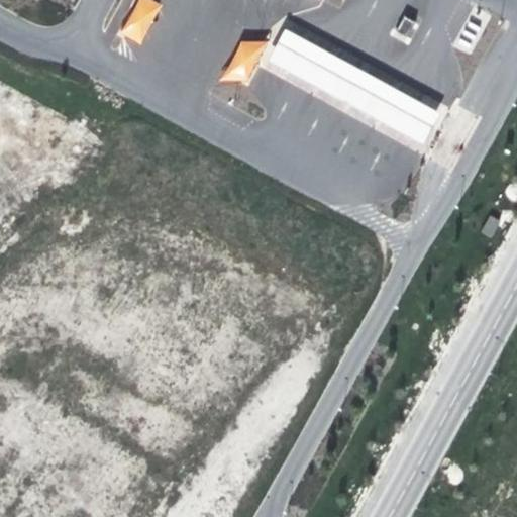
[(138,56),(161,2),(154,0),(133,0),(115,46),(138,56)]
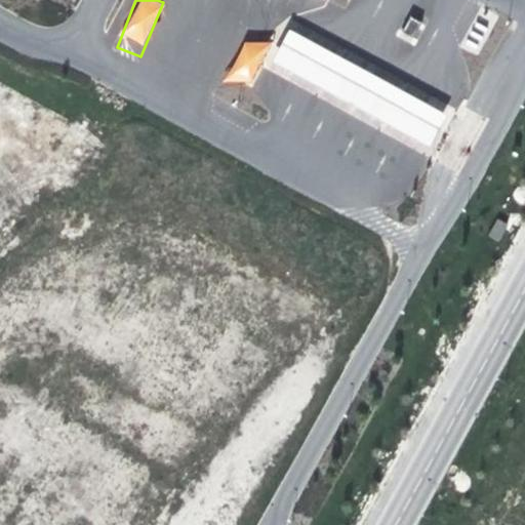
[(402,33),(413,39),(421,23),(410,16),(402,33)]
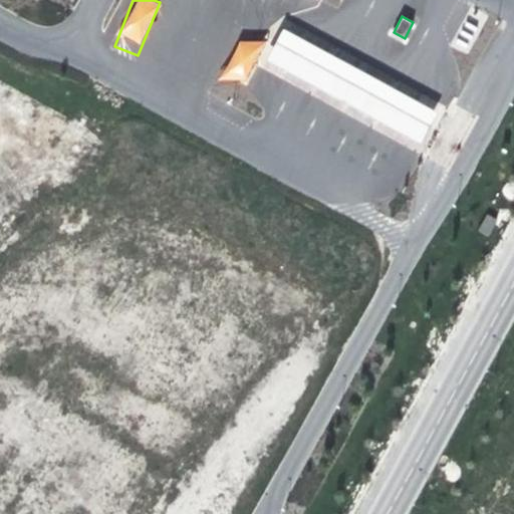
[(439,113),(283,30),(266,60),(423,144),(439,113)]
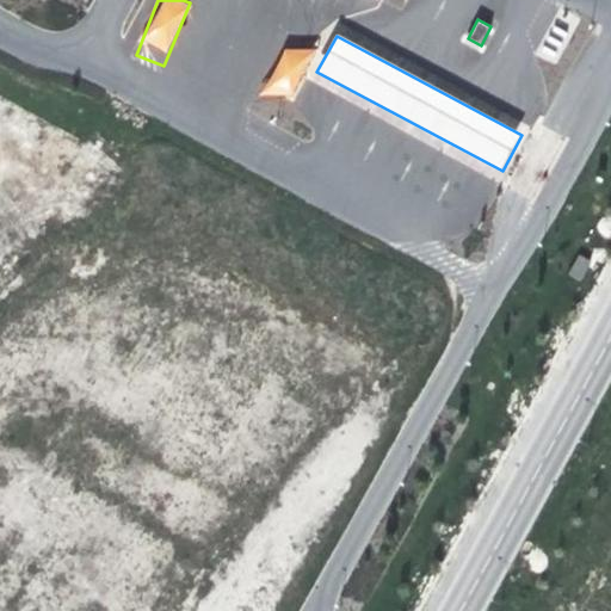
[(477,50),(481,45),(468,38),(464,43),(477,50)]
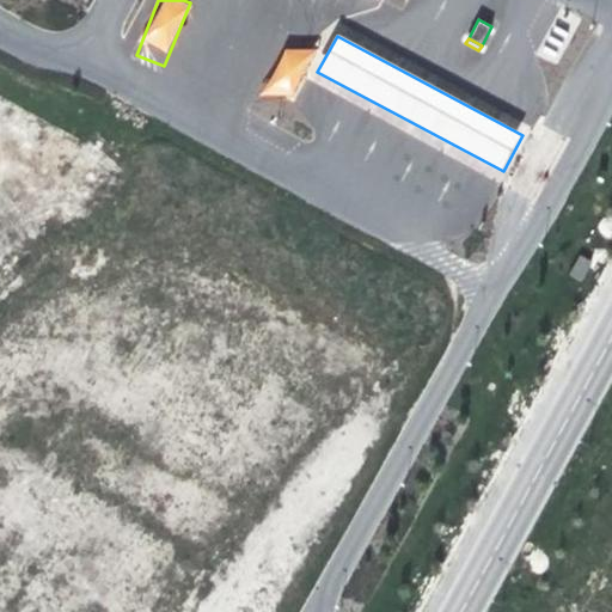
[(285,40),(265,92),(295,103),(314,49),(285,40)]
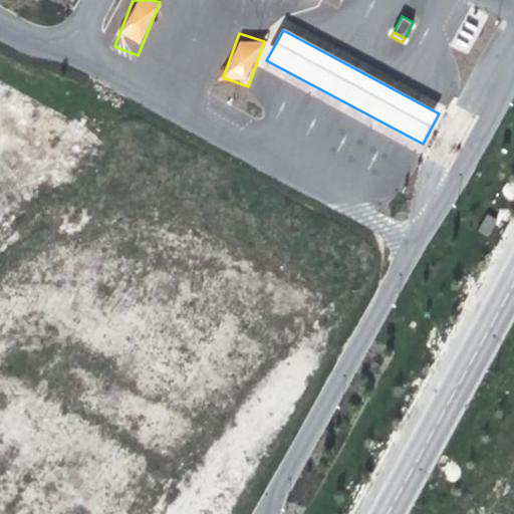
[(176,513),(184,502),(0,402),(0,513),(176,513)]
